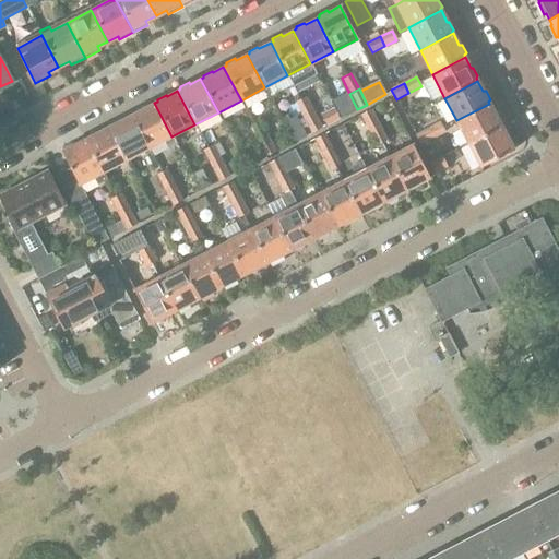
[(302,118),(312,114),(305,97),(295,103),(302,118)]
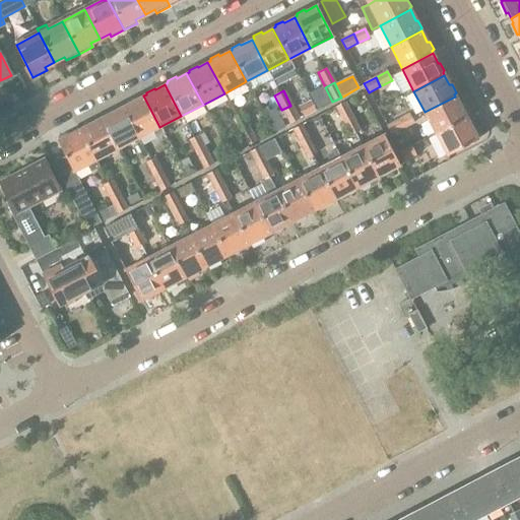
[(159,127),(143,95),(133,101),(132,100),(124,104),(124,106),(121,107),(137,138),(152,131),(154,136),(163,132),(159,127)]
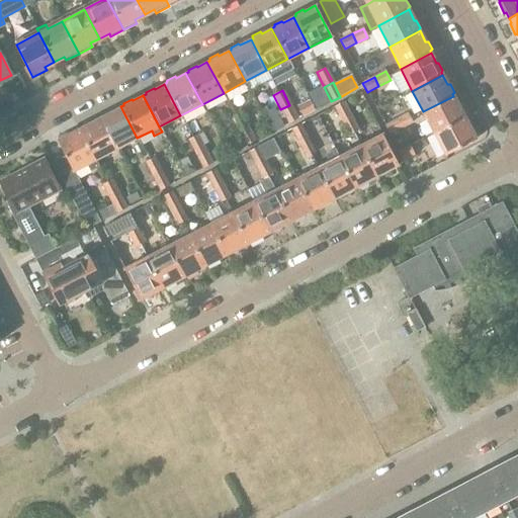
[(453,96),(423,111),(434,135),(465,118),(463,115),(464,113),(461,106),(459,106),(453,96)]
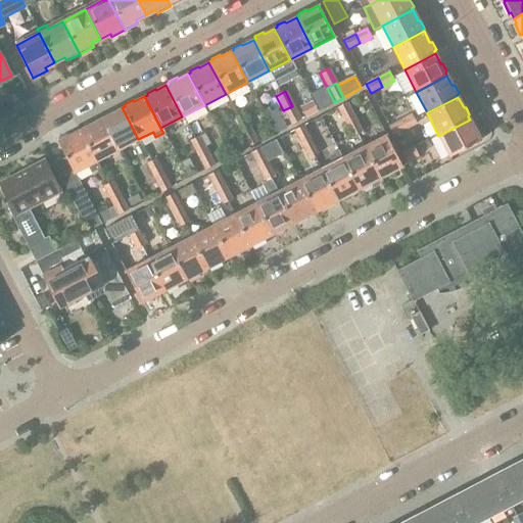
[(303,119),(317,111),(312,100),(298,107),(303,119)]
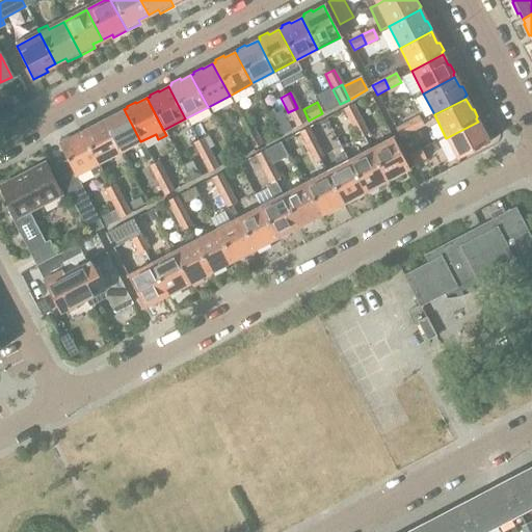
[(360,120),(351,105),(343,109),(350,124),(360,120)]
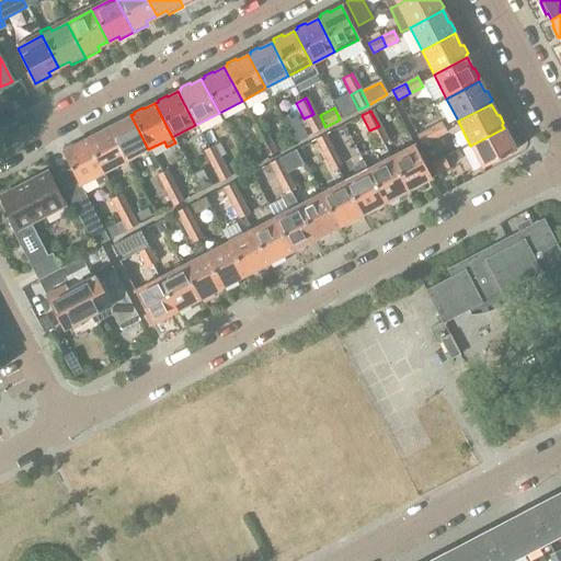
[(304,118),(312,134),(321,129),(313,114),(304,118)]
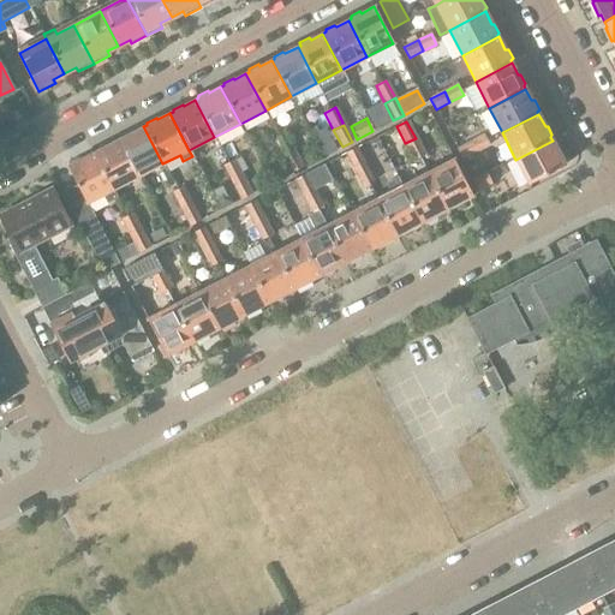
[(162,163),(143,126),(133,132),(131,131),(121,136),(121,138),(119,141),(138,177),(162,163)]
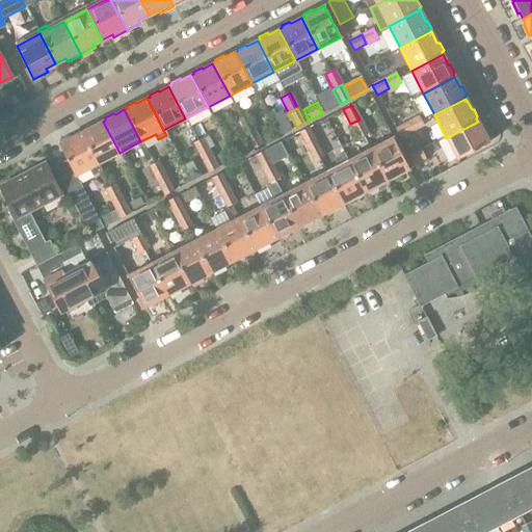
[(289,125),(284,114),(271,121),(280,135),(291,129),(289,125)]
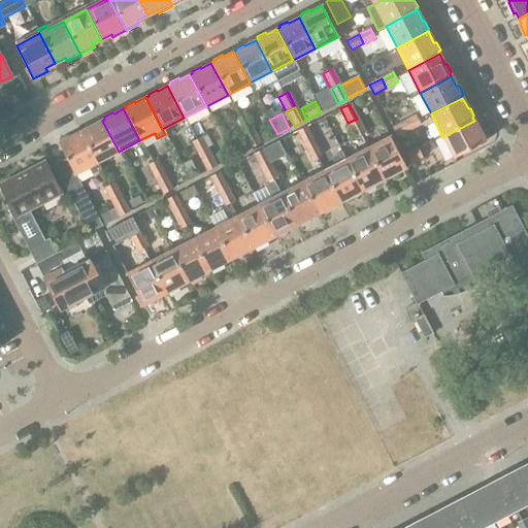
[(242,134),(252,129),(243,114),(235,120),(242,134)]
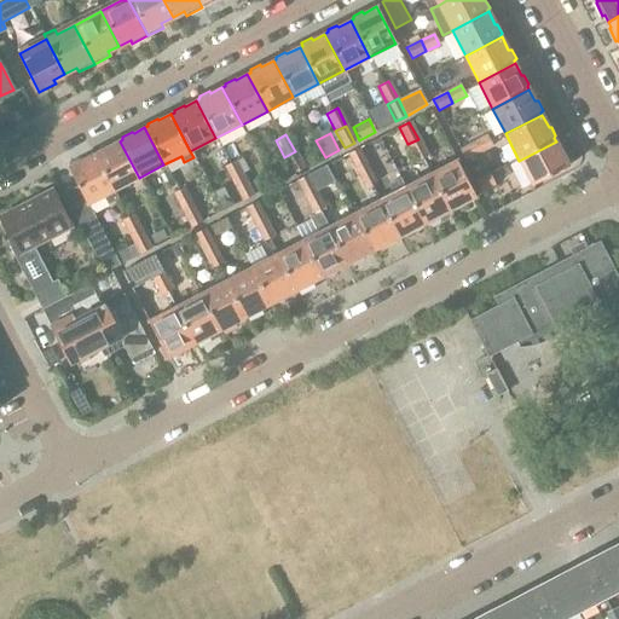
[(474,143),(479,154),(495,146),(490,136),(474,143)]
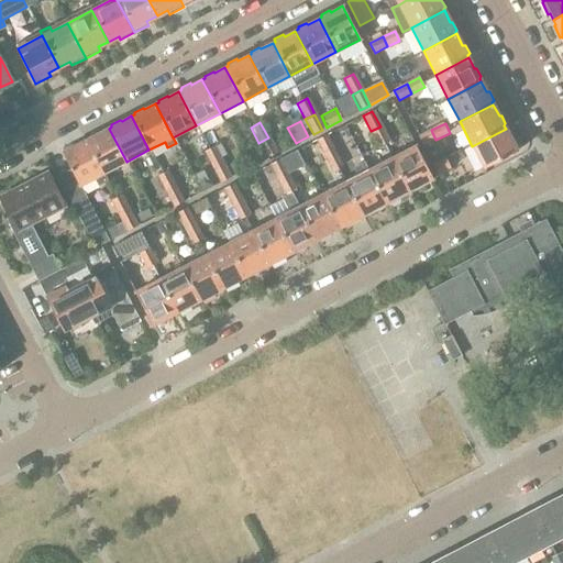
[(388,142),(381,127),(371,131),(379,147),(388,142)]
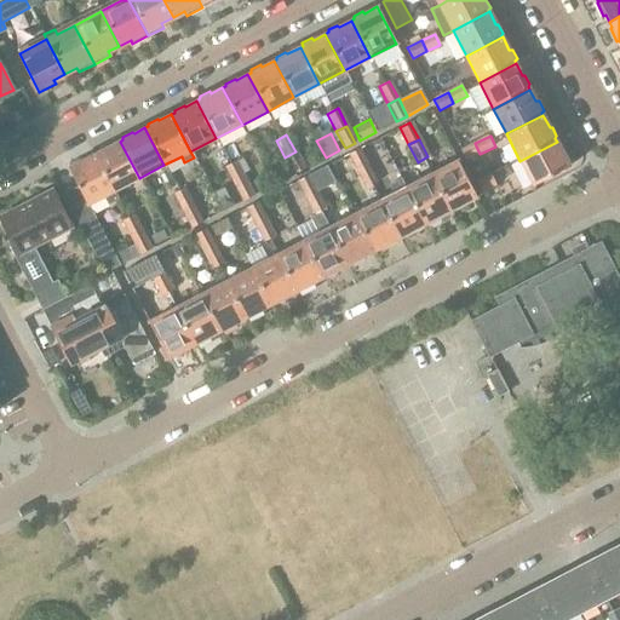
[(139,178),(120,142),(108,148),(107,145),(97,150),(97,153),(93,155),(113,191),(139,178)]
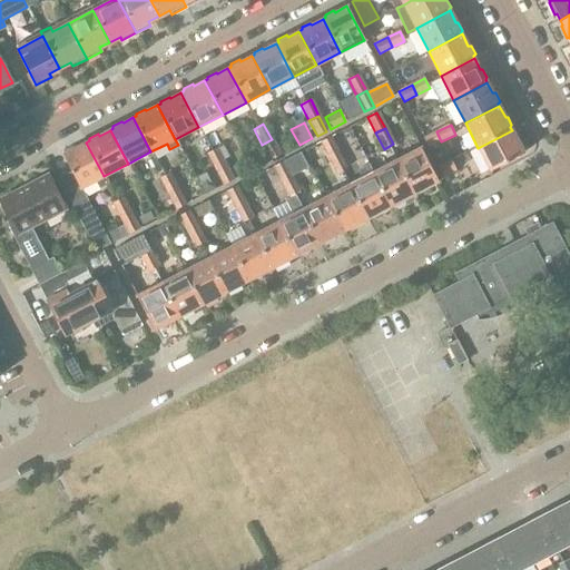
[(512,130),(478,148),(490,170),(523,153),(522,150),(523,148),(520,139),(517,140),(512,130)]
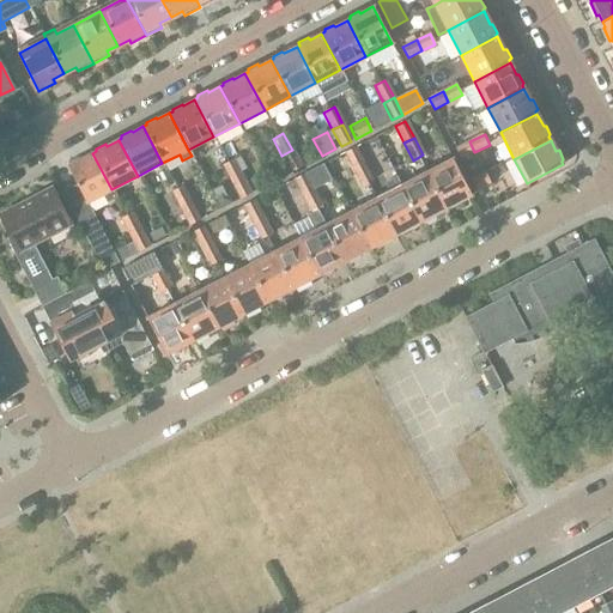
[(469,141),(455,149),(461,159),(474,152),(469,141)]
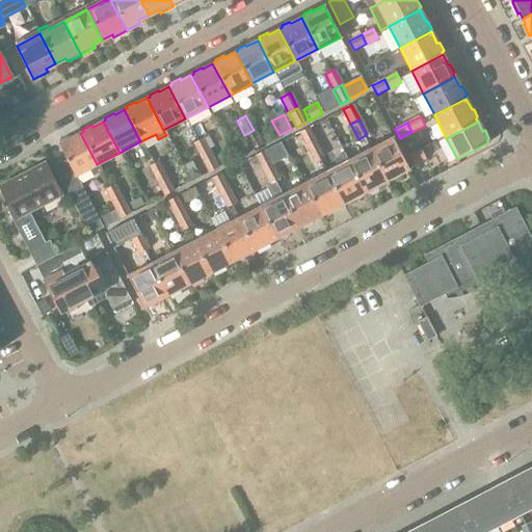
[(298,133),(307,148),(315,142),(308,128),(298,133)]
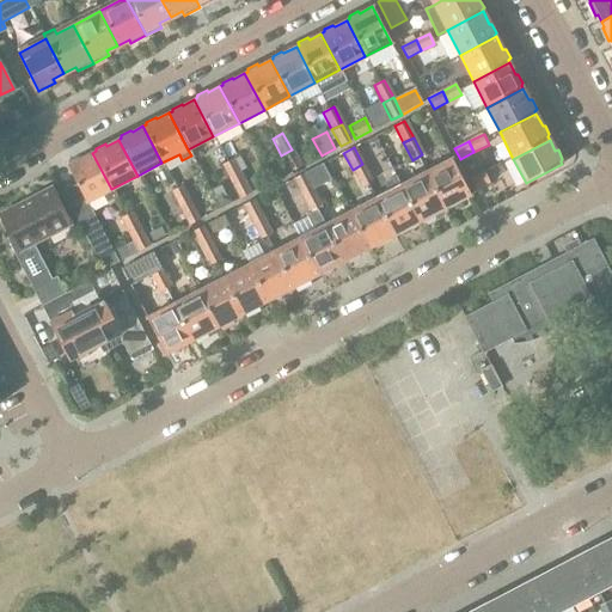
[(281,155),(291,172),(300,167),(292,150),(281,155)]
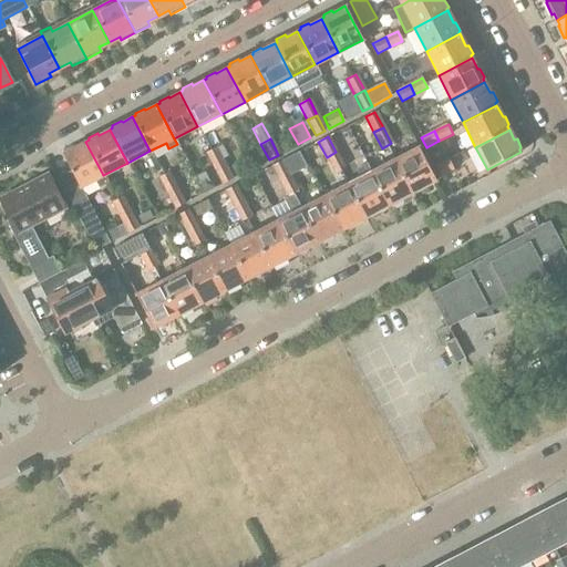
[(103,175),(85,142),(75,146),(74,145),(65,150),(65,152),(62,154),(71,171),(58,178),(98,251),(104,248),(102,246),(110,243),(80,188),(95,179),(100,187),(107,183),(103,175)]
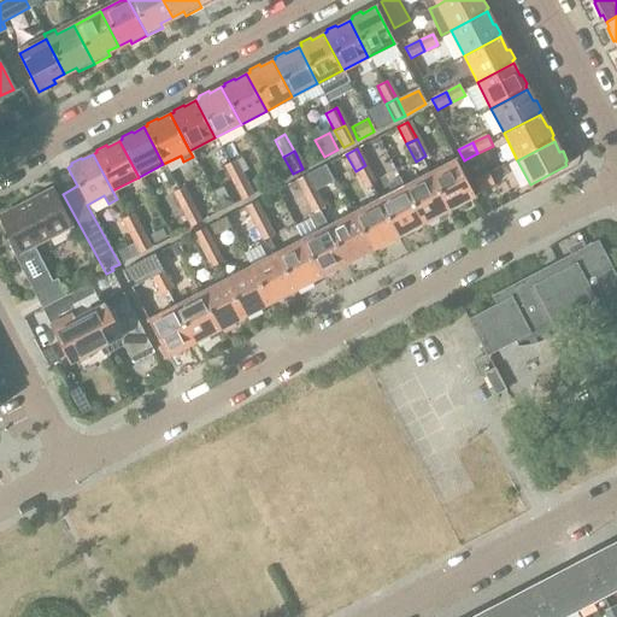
[(428,174),(448,211),(451,209),(453,211),(462,206),(462,203),(474,197),(454,159),(428,174)]
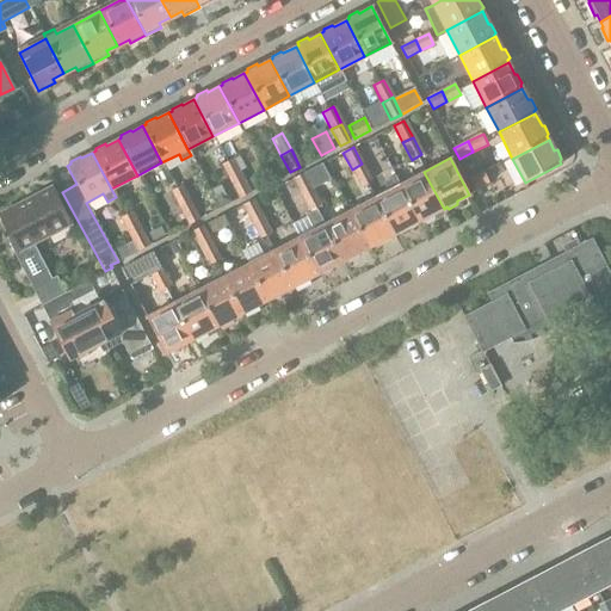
[(230,181),(241,176),(232,159),(221,165),(230,181)]
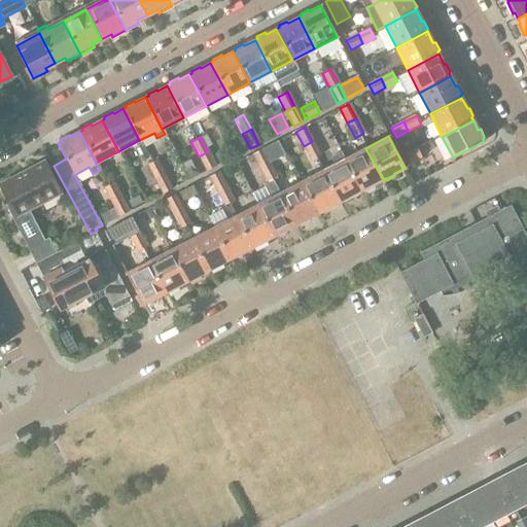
[(278,141),(261,149),(269,163),(285,154),(278,141)]
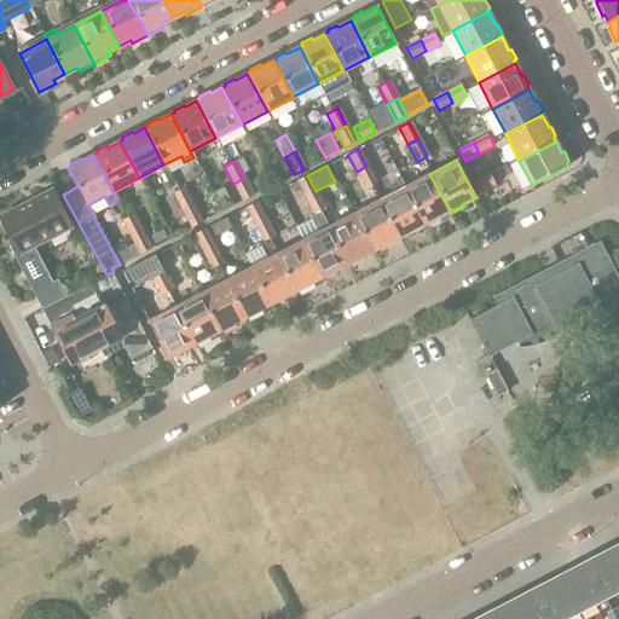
[(366,166),(357,172),(365,189),(376,183),(366,166)]
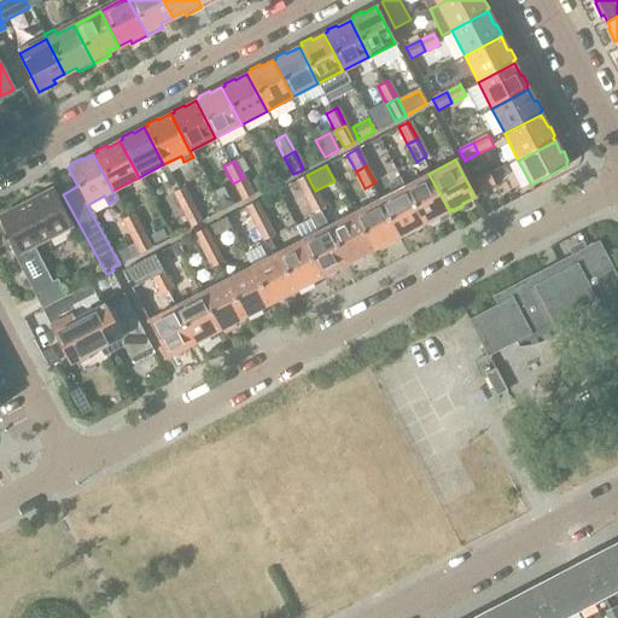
[(429,174),(403,187),(423,225),(426,222),(429,223),(437,219),(437,216),(449,211),(429,174)]
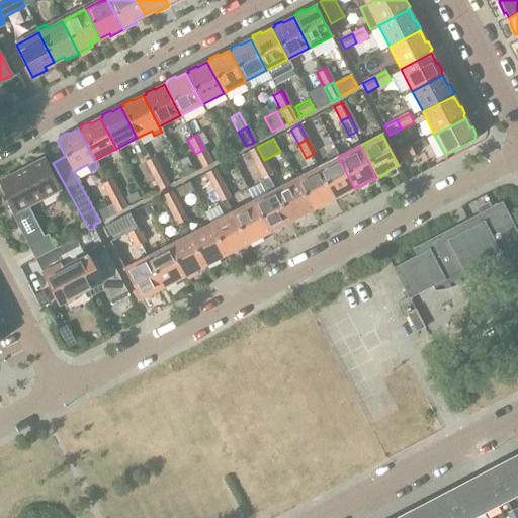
[(399,152),(403,161),(415,155),(410,146),(399,152)]
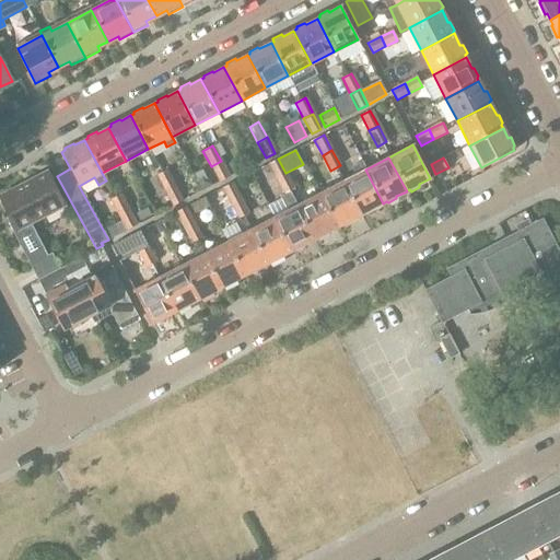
[(229,163),(234,174),(244,168),(238,159),(229,163)]
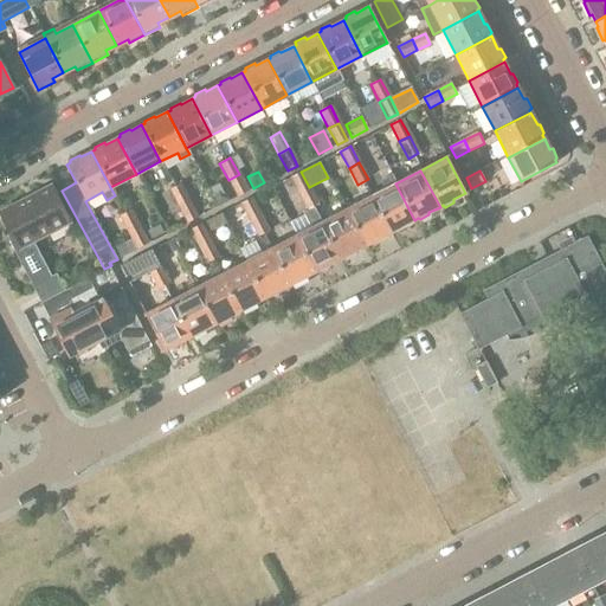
[(301,172),(290,178),(300,194),(309,188),(309,187),(301,172)]
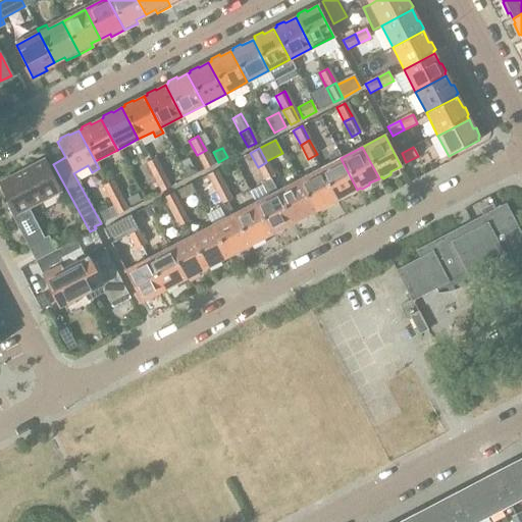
[(197,155),(204,169),(213,165),(206,150),(197,155)]
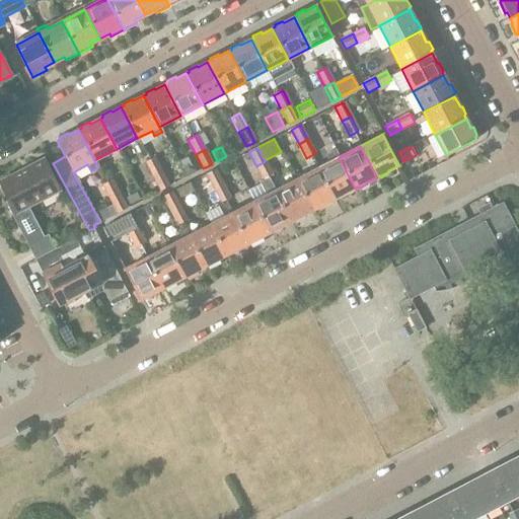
[(152,176),(161,172),(154,157),(145,162),(152,176)]
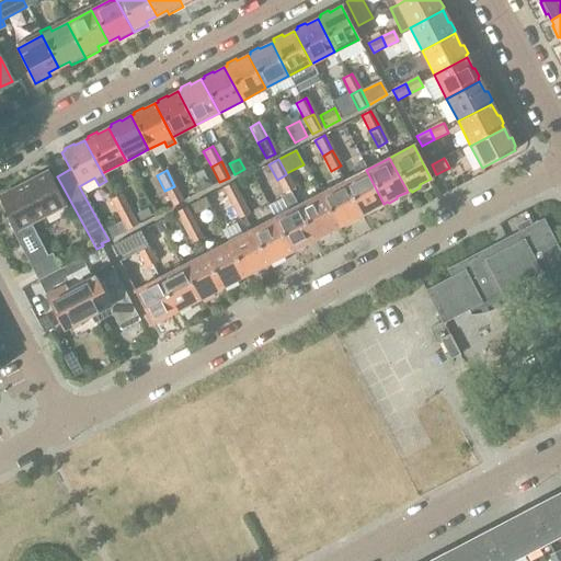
[(366,170),(343,182),(361,216),(363,215),(365,216),(374,212),(374,208),(384,204),(366,170)]
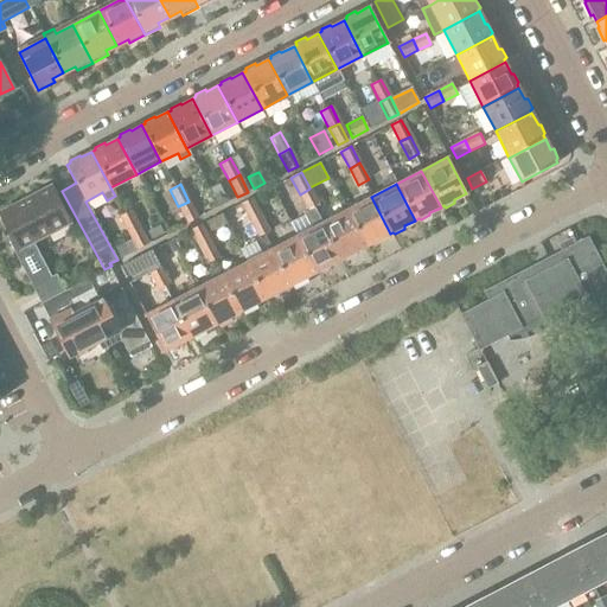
[(42,302),(63,292),(55,275),(50,278),(31,242),(70,222),(51,185),(0,212),(0,213),(11,234),(6,236),(42,302)]
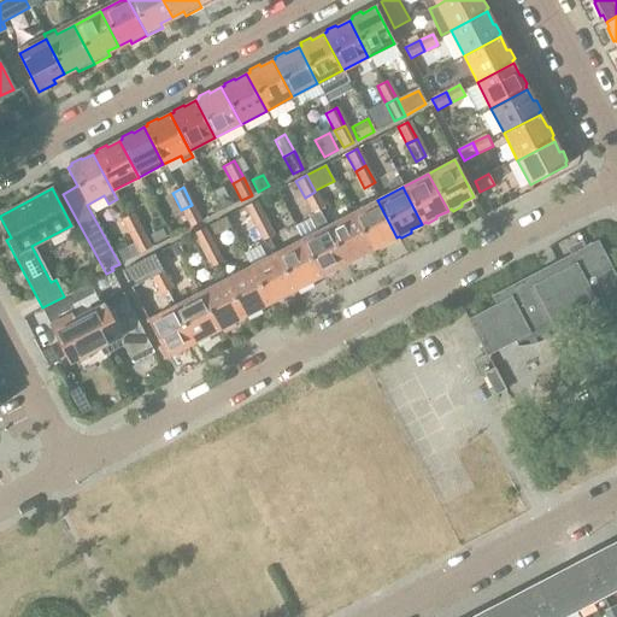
[(305,198),(313,215),(318,212),(324,209),(315,192),(305,198)]
